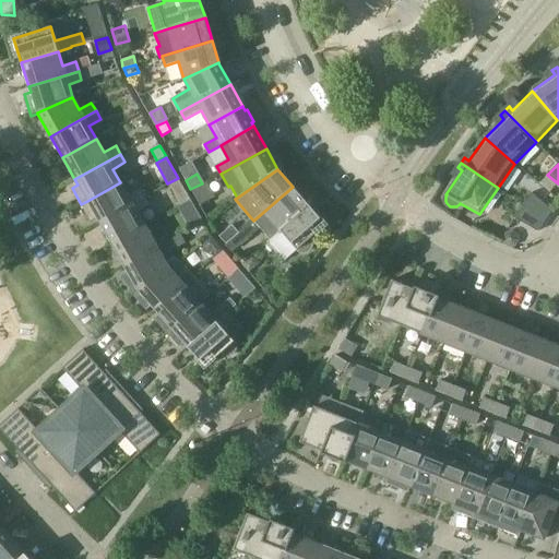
[(178,178),(167,183),(173,193),(180,205),(190,200),(189,198),(183,187),(178,178)]
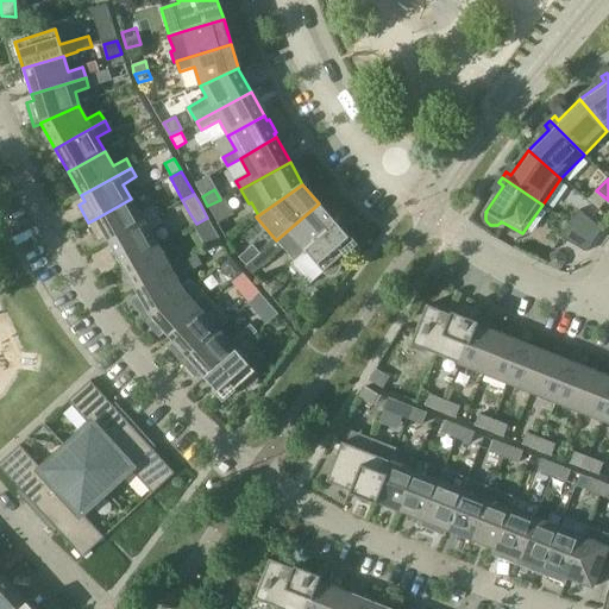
[(107,243),(157,214),(152,206),(139,213),(131,199),(95,219),(88,223),(99,240),(105,238),(107,243)]
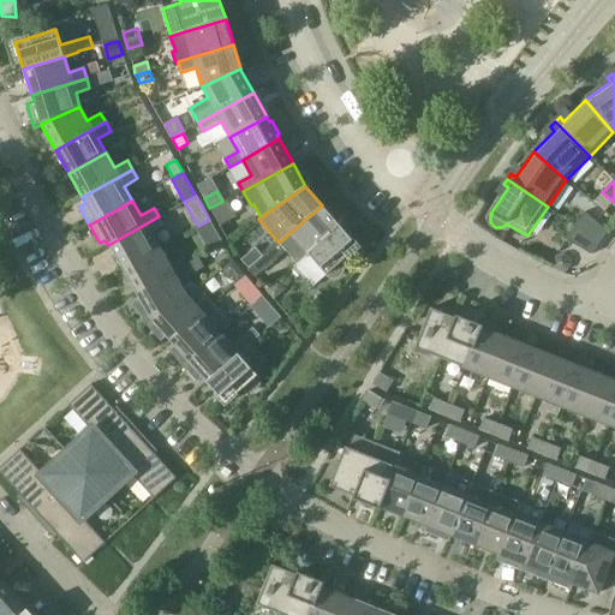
[(222,202),(209,208),(219,226),(233,219),(224,201),(222,202)]
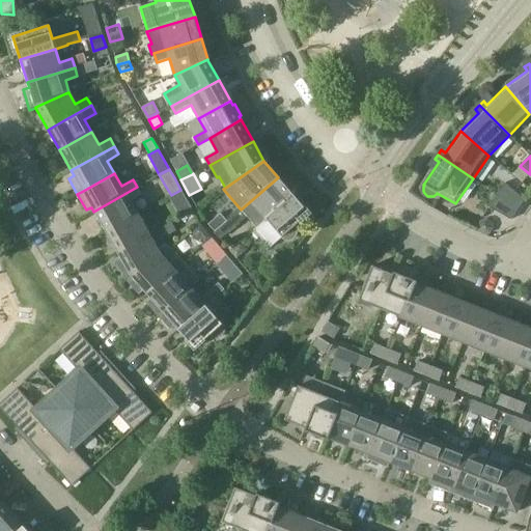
[(278,177),(241,210),(256,227),(294,195),(278,177)]
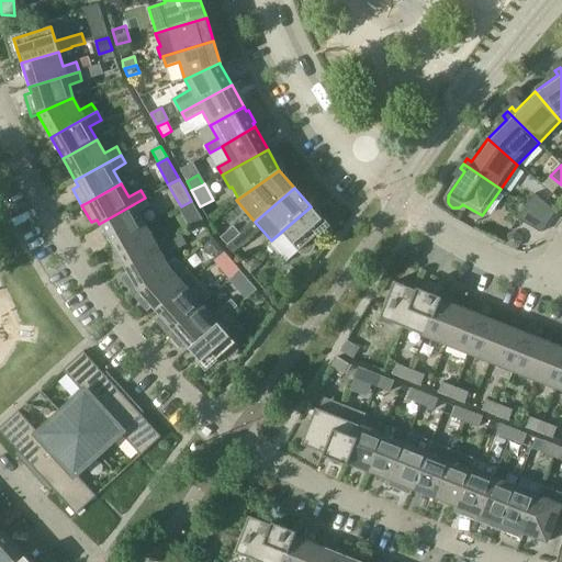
[(535,194),(526,206),(548,223),(555,212),(535,194)]
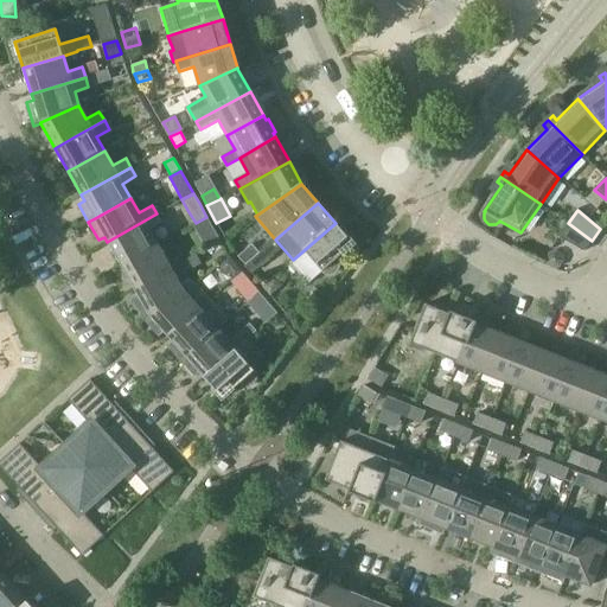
[(107,242),(121,266),(158,246),(149,230),(163,223),(157,213),(107,242)]
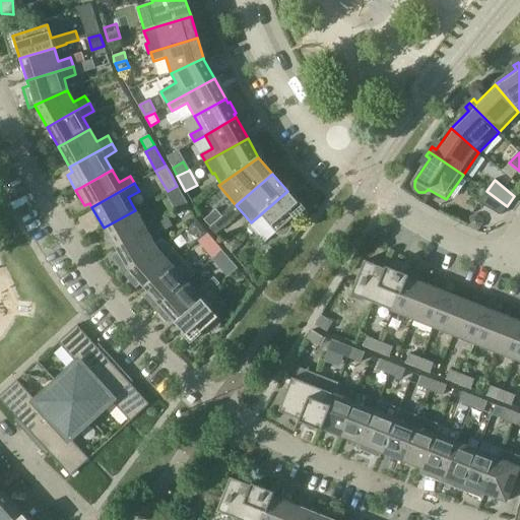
[(303,209),(287,191),(251,222),(248,225),(263,244),(276,233),(277,234),(278,235),(279,235),(281,236),(283,236),(284,235),(286,235),(287,234),(288,233),(289,232),(290,229),(290,228),(290,225),(289,223),(288,221),(303,209)]
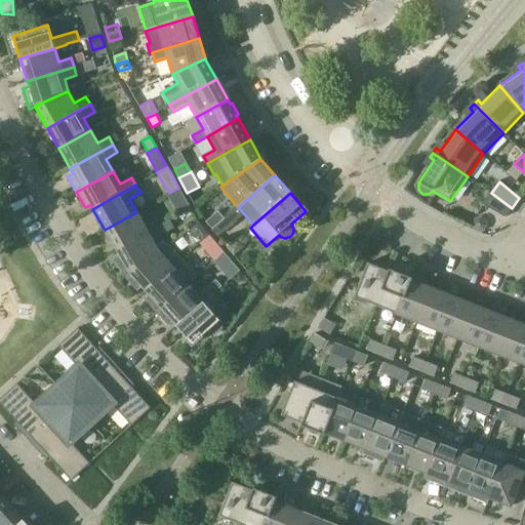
[(506,217),(512,208),(491,193),(483,205),(506,217)]
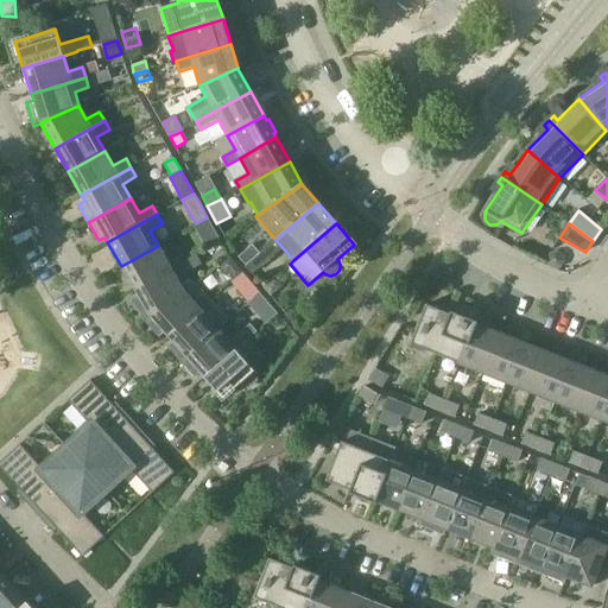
[(238,258),(246,266),(253,260),(260,254),(252,245),(238,258)]
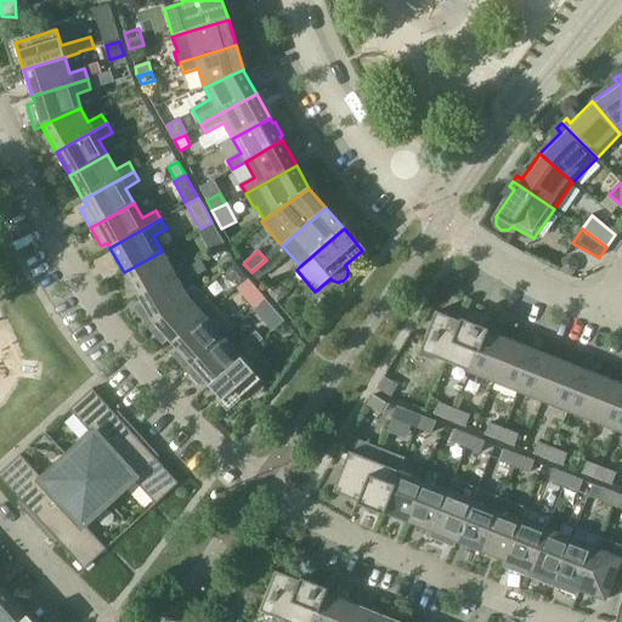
[(170,266),(162,252),(124,272),(137,297),(188,269),(188,267),(182,259),(170,266)]
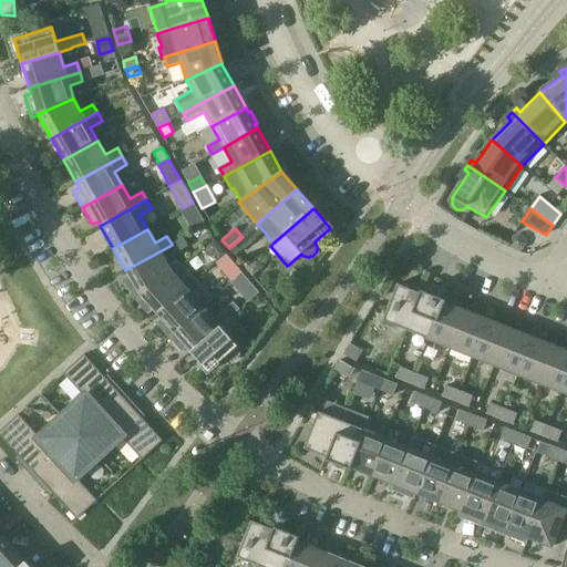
[(172,244),(172,245),(125,270),(129,275),(122,278),(133,298),(171,270),(164,259),(185,247),(181,239),(172,244)]
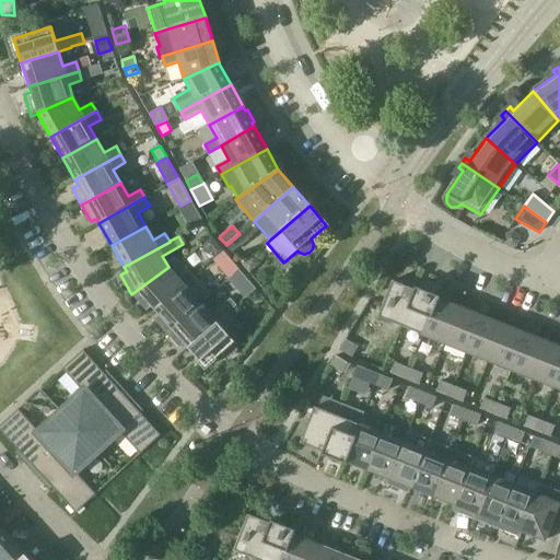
[(210,251),(217,257),(223,251),(211,237),(201,245),(208,253),(210,251)]
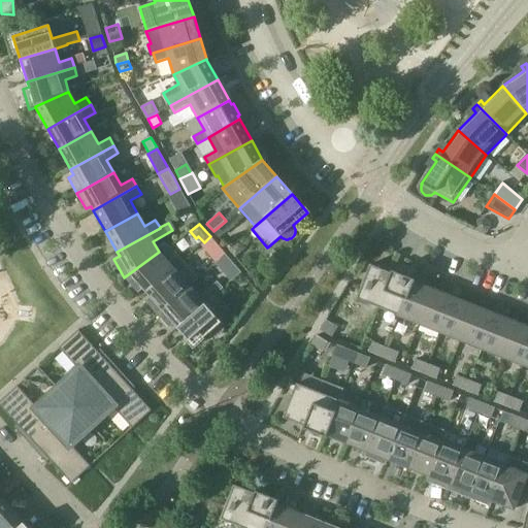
[(213,231),(219,238),(226,232),(220,226),(213,231)]
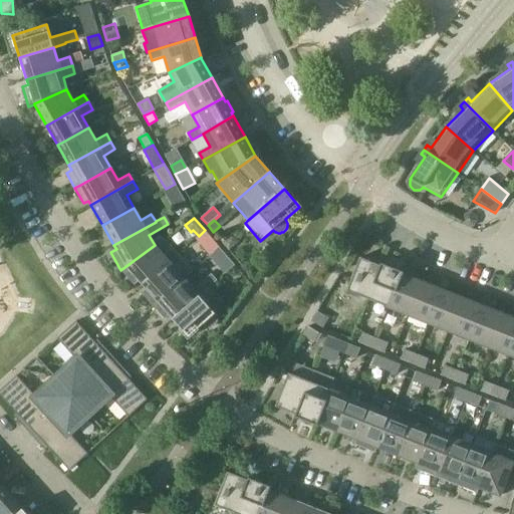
[(199,236),(196,239),(203,247),(212,238),(205,230),(199,236)]
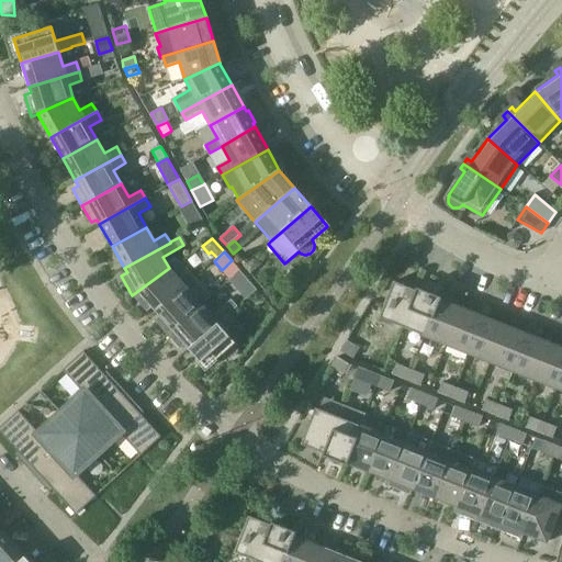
[(251,259),(245,266),(250,272),(257,266),(251,259)]
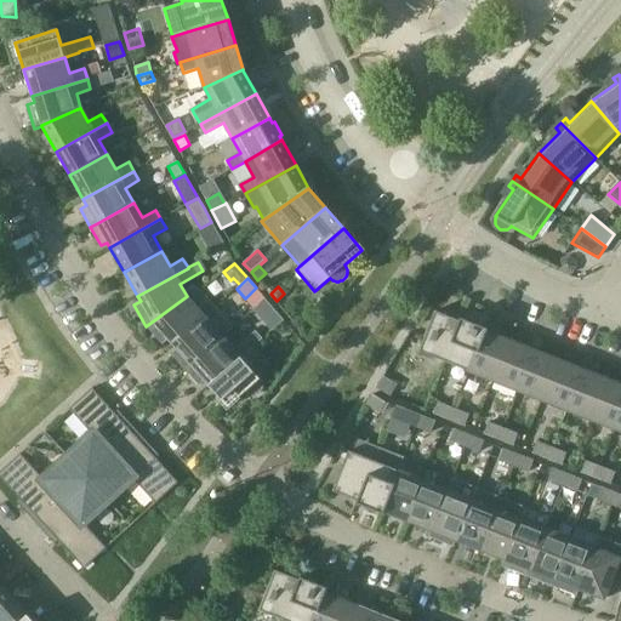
[(187,296),(146,326),(163,345),(167,340),(172,345),(216,307),(200,289),(188,297),(187,296)]
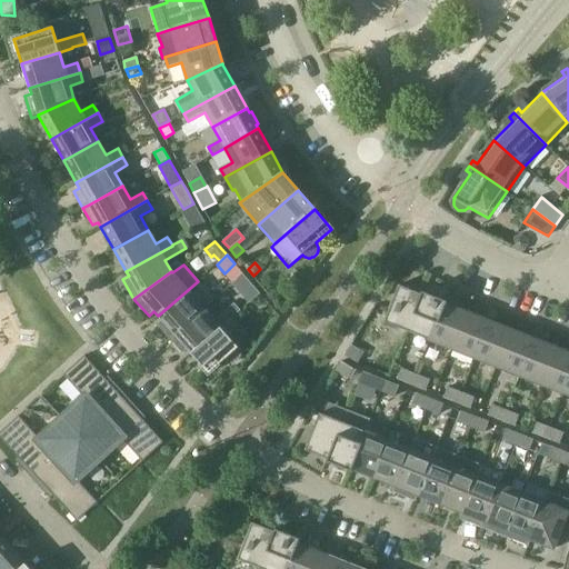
[(215,300),(198,281),(158,316),(161,320),(157,325),(170,340),(203,309),(215,300)]
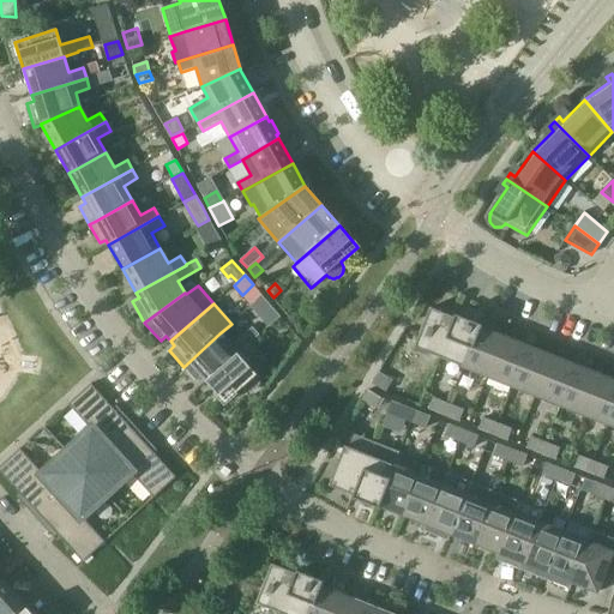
[(456,318),(455,318),(431,308),(414,348),(440,359),(456,318)]
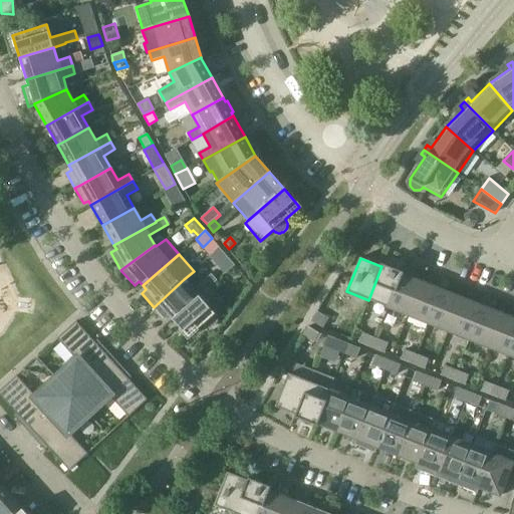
[(368,300),(389,307),(402,274),(403,275),(404,273),(380,264),(380,266),(381,266),(368,300)]
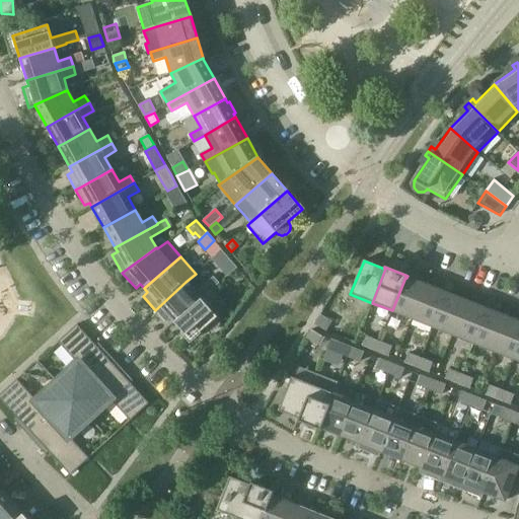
[(196,293),(186,282),(155,310),(166,322),(170,318),(175,323),(211,291),(220,284),(213,277),(196,293)]
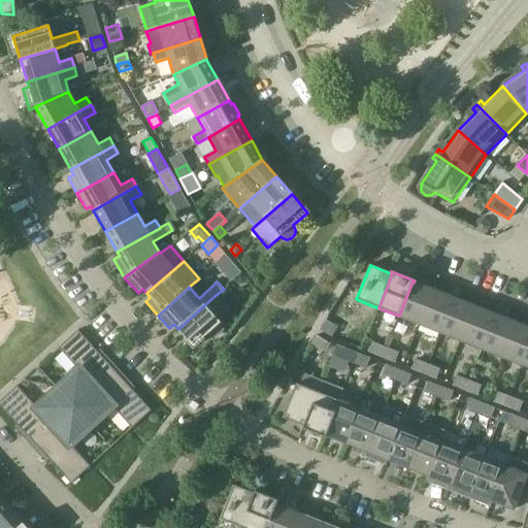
[(433,290),(414,283),(413,282),(399,316),(420,324),(433,290)]
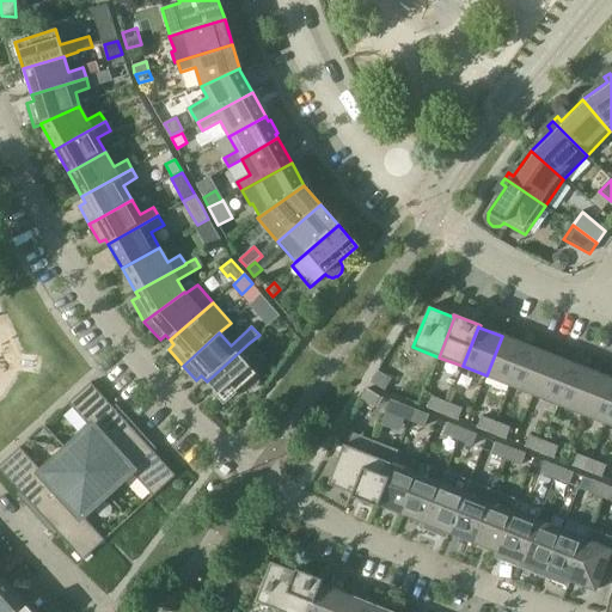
[(487,375),(510,385),(526,346),(502,336),(487,375)]
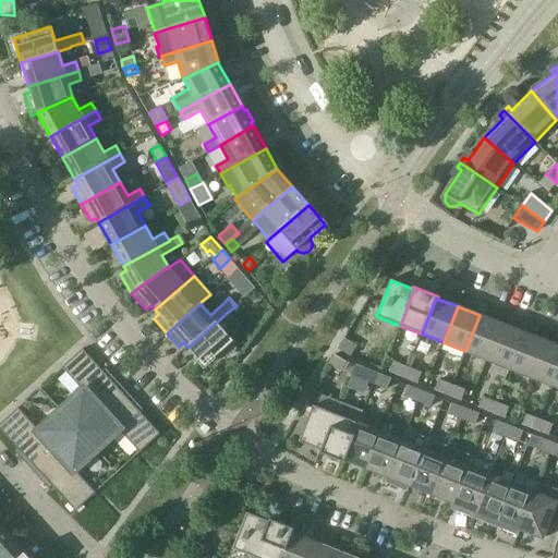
[(234,320),(227,313),(189,348),(205,366),(220,352),(221,353),(223,354),(225,355),(227,355),(228,355),(230,355),(231,354),(232,353),(234,352),(234,351),(235,349),(235,348),(235,346),(235,343),(234,342),(233,341),(223,330),(234,320)]
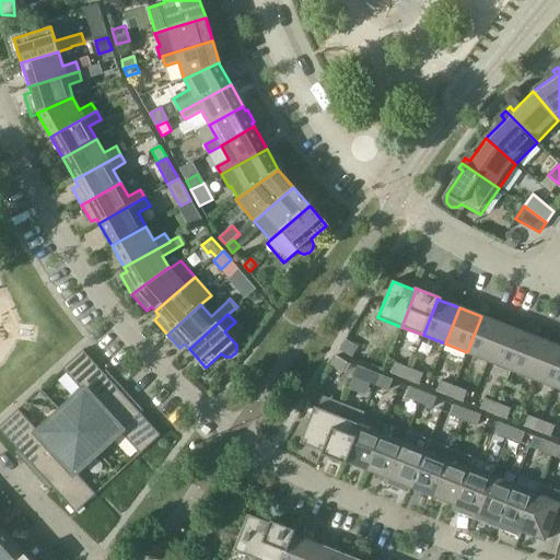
[(503,325),(481,316),(467,352),(489,361),(503,325)]
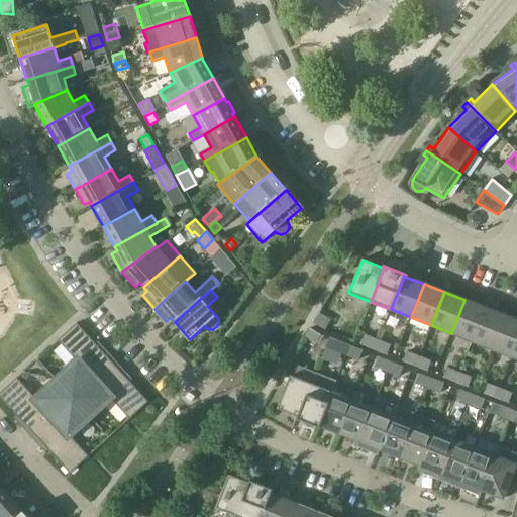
[(451,333),(472,341),(485,308),(464,300),(451,333)]
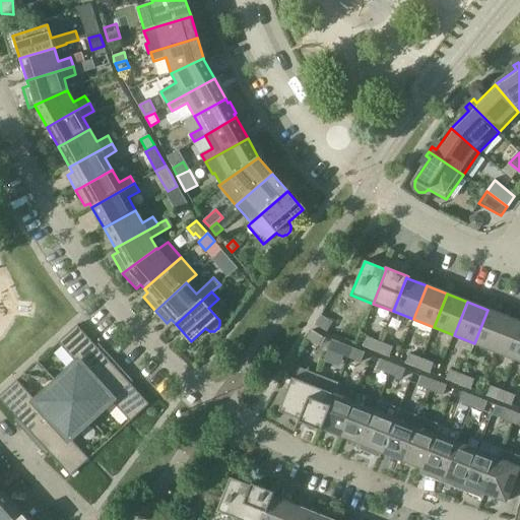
[(508,318),(488,310),(474,343),(495,351),(508,318)]
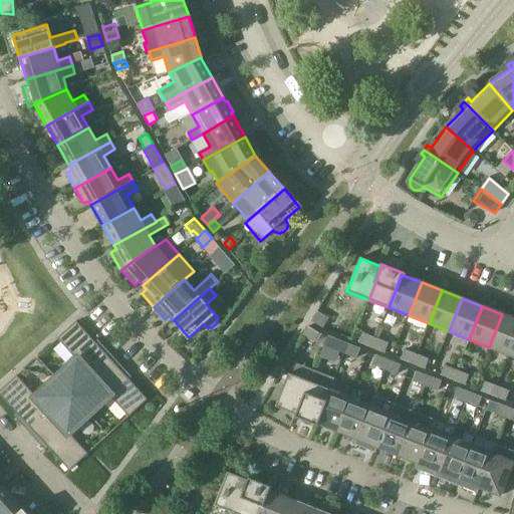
[(323,328),(328,319),(317,312),(311,321),(323,328)]
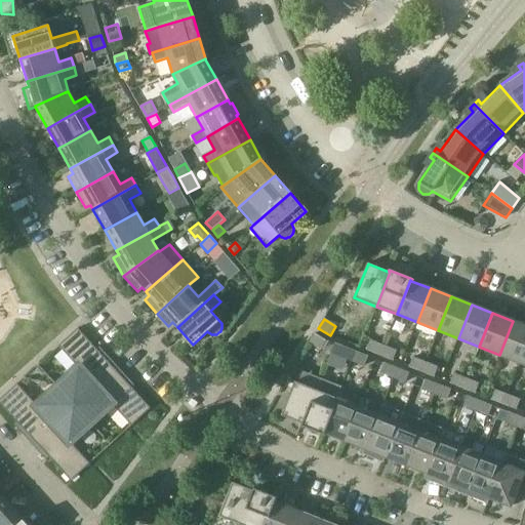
[(499,355),(520,363),(524,351),(524,325),(513,321),(499,355)]
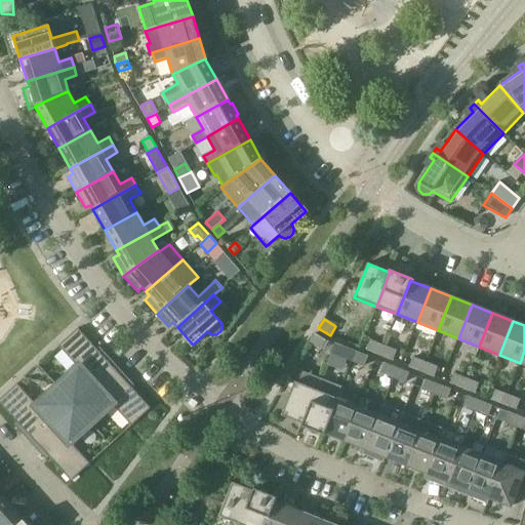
[(57,387),(74,405),(117,366),(116,366),(114,368),(78,328),(58,346),(78,367),(57,387)]
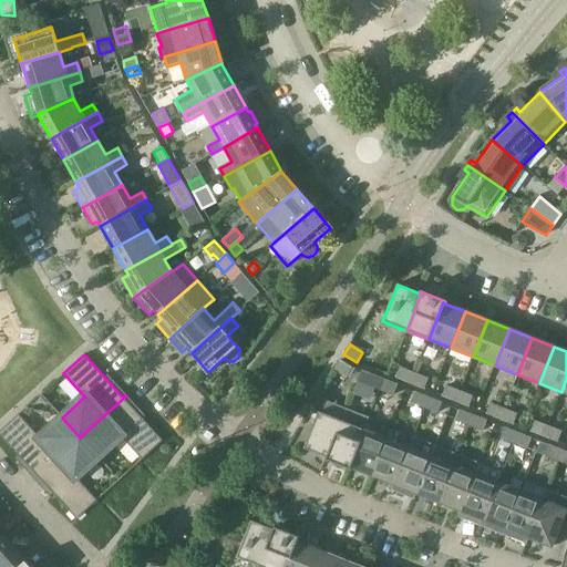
[(347,378),(352,368),(340,360),(334,370),(347,378)]
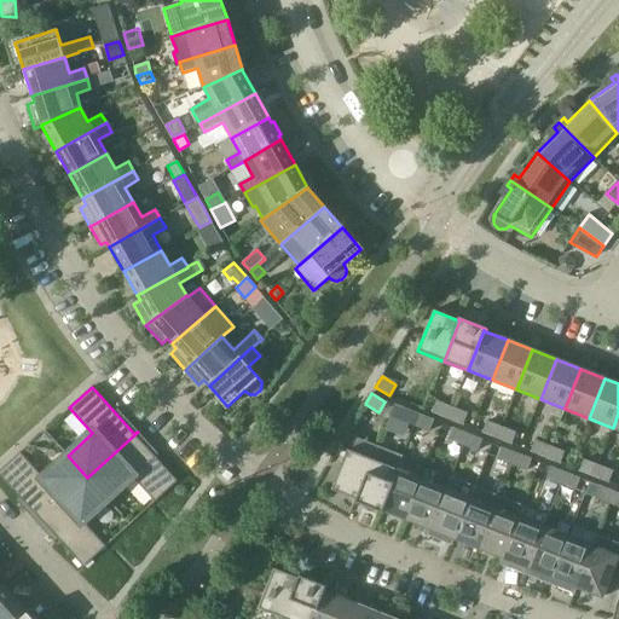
[(432,412),(449,418),(452,408),(437,401),(432,412)]
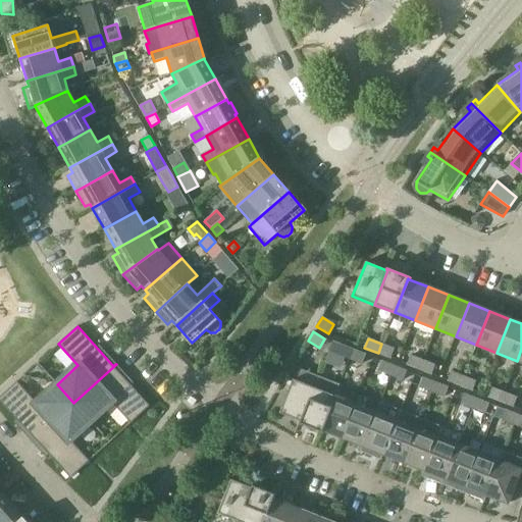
[(395,349),(381,344),(378,353),(390,358),(395,349)]
